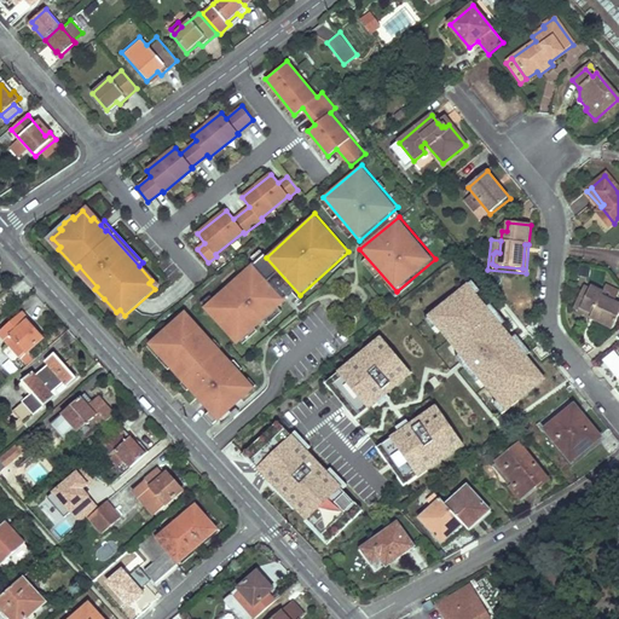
[(289,300),(253,264),(203,308),(238,346),(289,300)]
